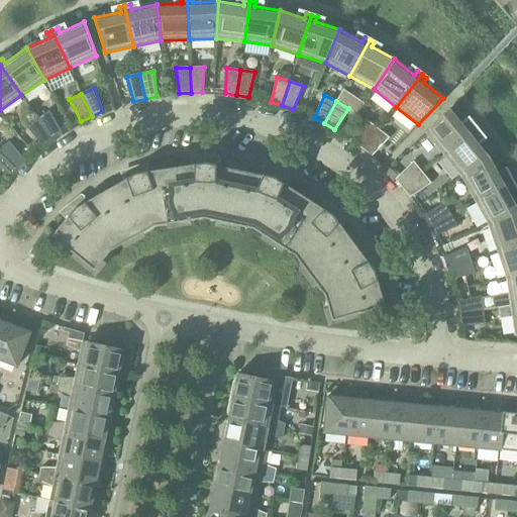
[(444,154),(477,128),(473,124),(469,127),(452,106),(426,132),(444,154)]
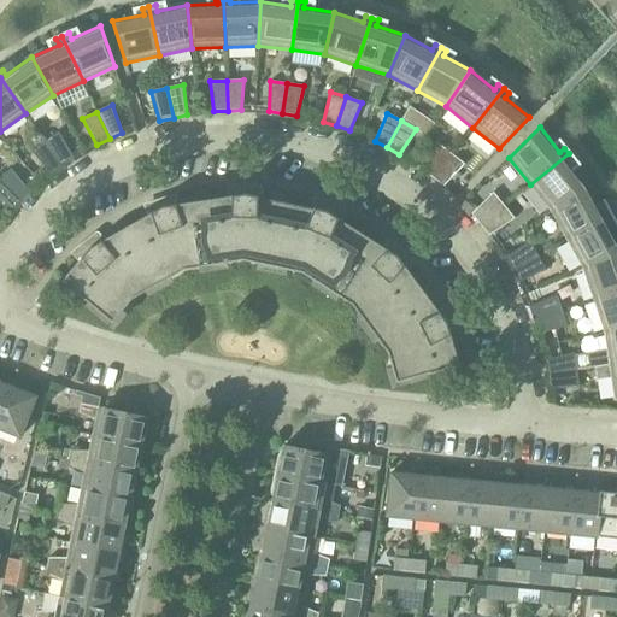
[(62,166),(74,158),(58,131),(45,141),(62,166)]
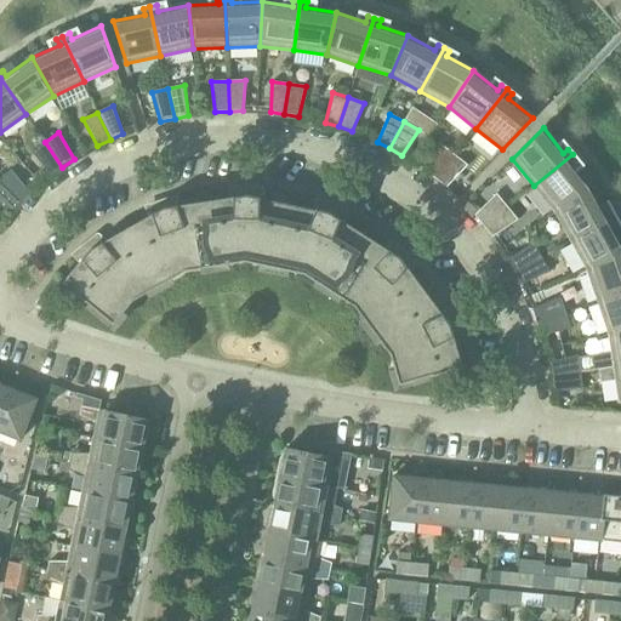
[(51,176),(62,167),(45,142),(32,152),(51,176)]
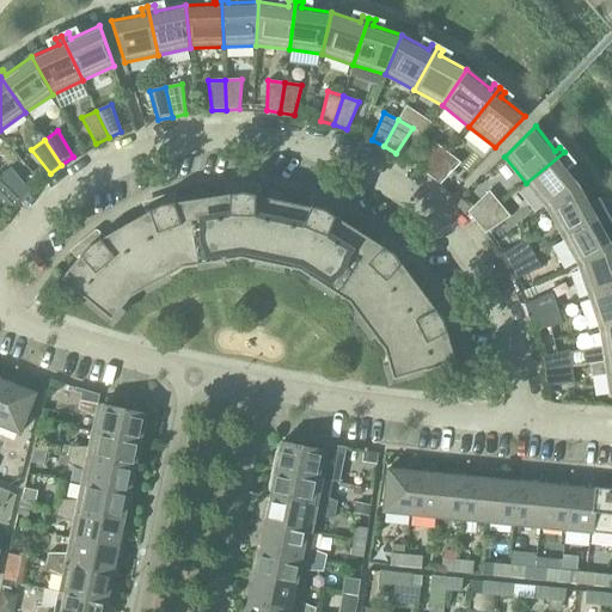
[(418,167),(429,176),(448,153),(435,142),(418,167)]
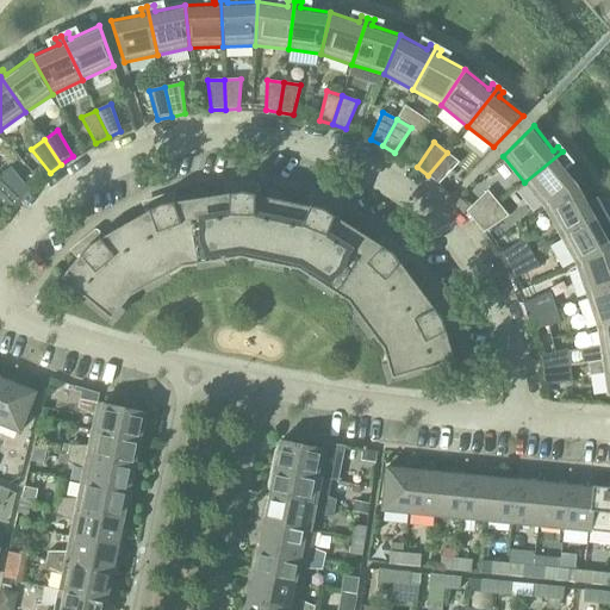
[(566,156),(562,151),(524,182),(545,207),(580,184),(561,160),(566,156)]
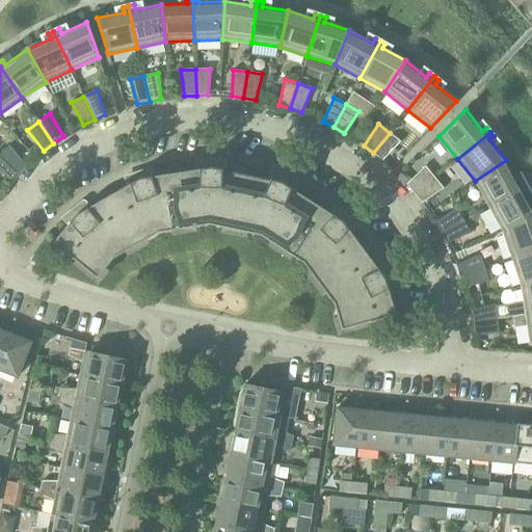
[(401,141),(390,133),(373,153),(382,160),(401,141)]
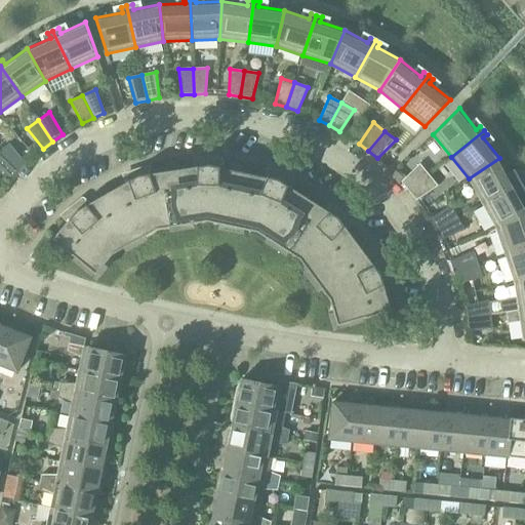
[(0,155),(16,171),(26,163),(8,144),(0,152),(0,155)]
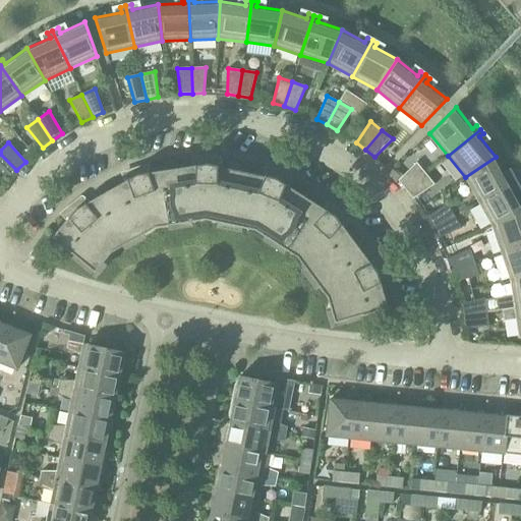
[(0,171),(8,179),(16,170),(0,154),(0,171)]
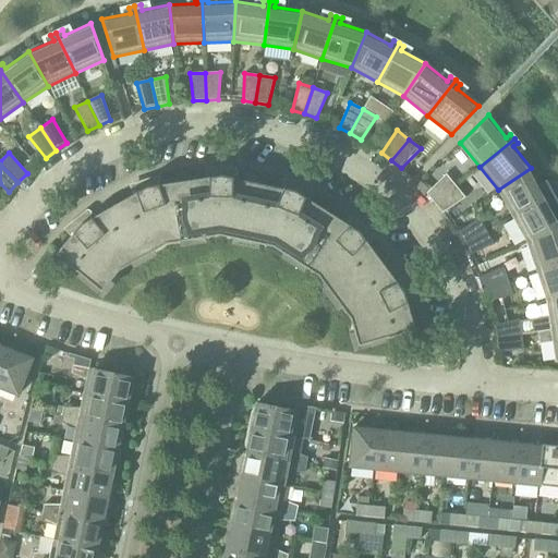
[(544,192),(531,168),(498,190),(513,216),(552,194),(549,190),(544,192)]
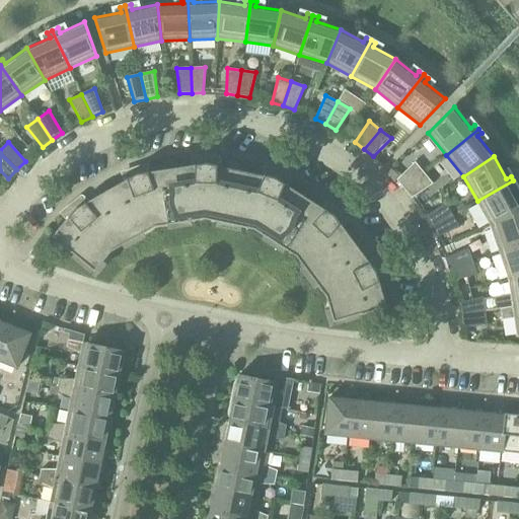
[(229,224),(240,170),(217,165),(217,158),(204,157),(204,163),(195,164),(195,165),(171,168),(179,223),(204,219),(229,224)]
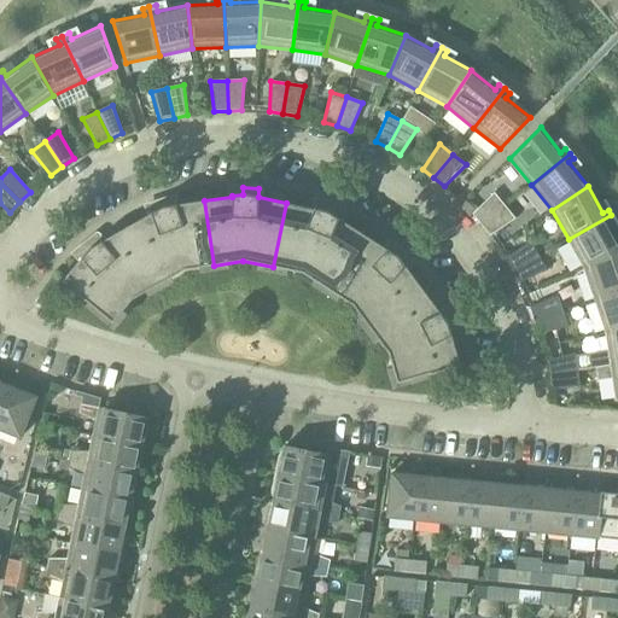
[(482,225),(505,205),(494,193),(472,214),(482,225)]
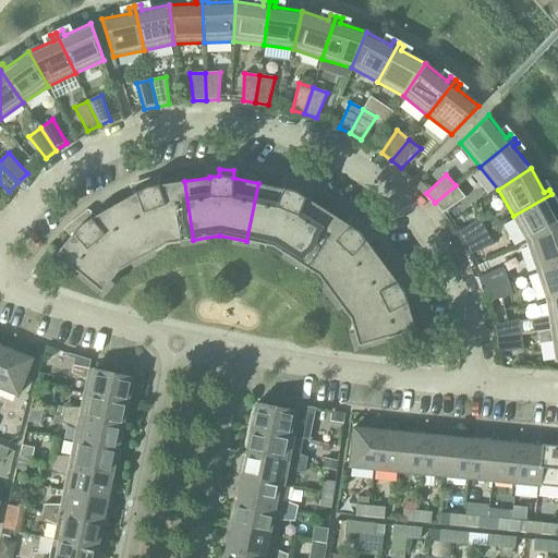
[(193,240),(184,181),(158,185),(156,178),(143,182),(145,187),(136,193),(114,206),(143,257),(167,244),(193,240)]
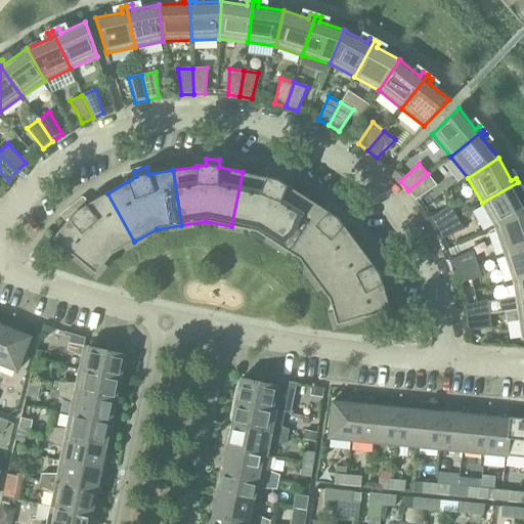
[(277,246),(307,199),(287,185),(288,185),(279,180),(281,175),(269,170),(266,177),(243,172),(231,226),(256,231),(277,246)]
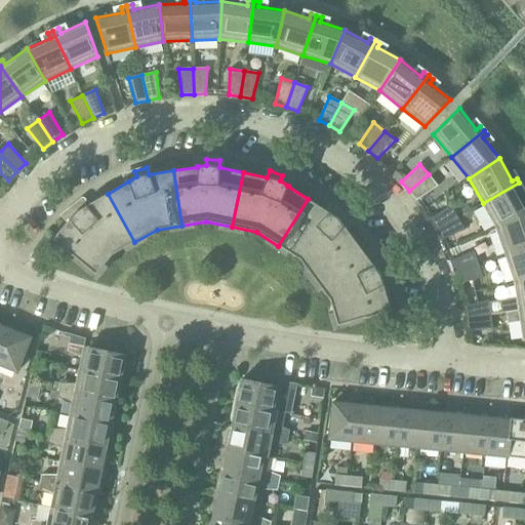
[(438,186),(429,174),(409,191),(416,200),(438,186)]
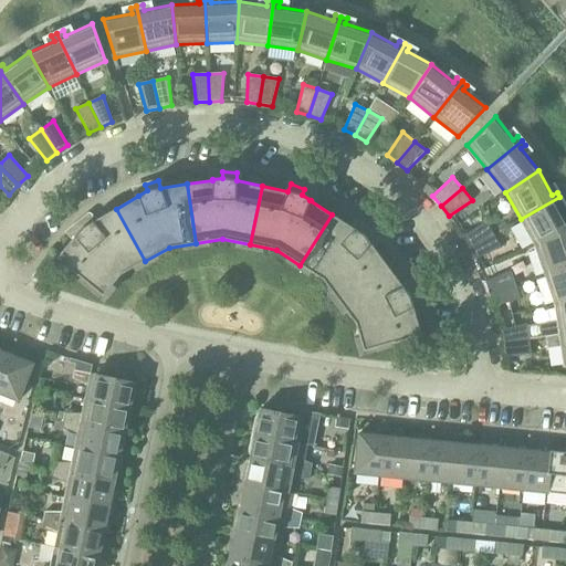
[(521,219),(535,247),(565,232),(565,219),(558,206),(563,202),(559,197),(521,219)]
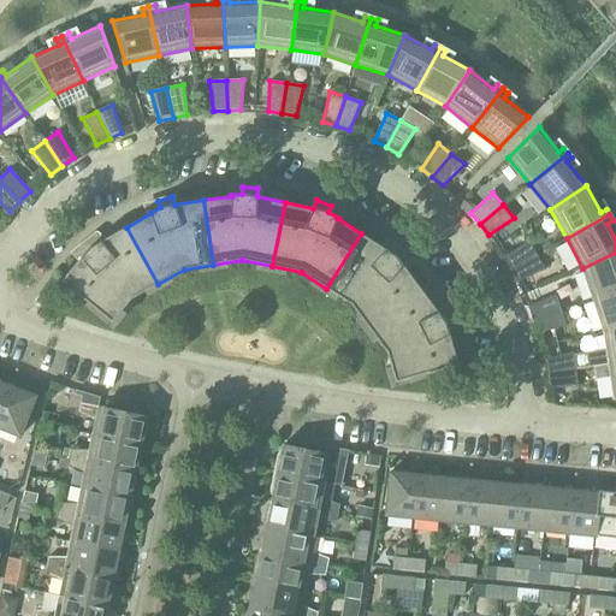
[(158,284),(126,227),(101,241),(95,234),(83,244),(87,249),(81,258),(63,280),(104,315),(112,306),(120,313),(132,298),(158,284)]
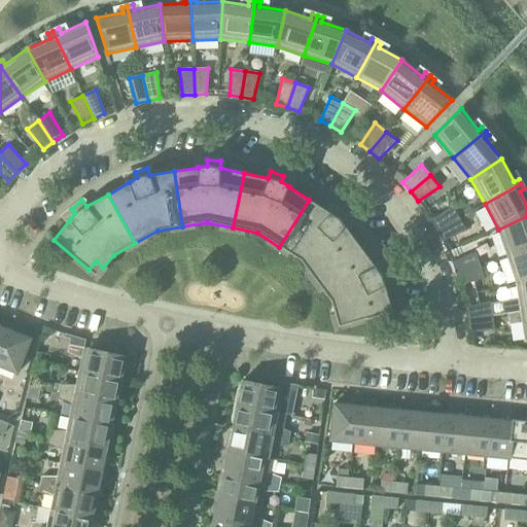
[(335,207),(329,213),(309,200),(279,247),(301,260),(316,281),(360,247),(346,229),(346,227),(341,220),(345,216),(335,207)]
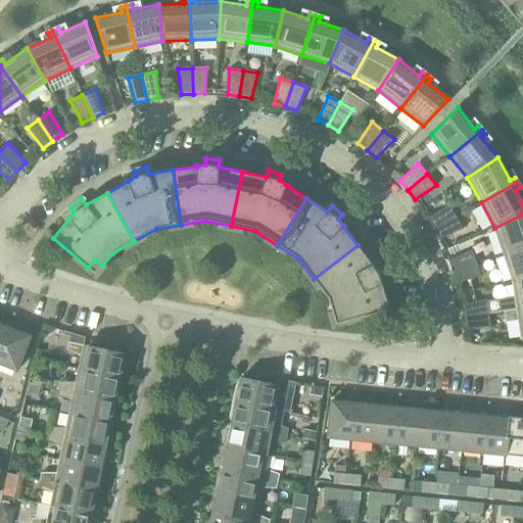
[(427,219),(433,229),(456,217),(448,204),(427,219)]
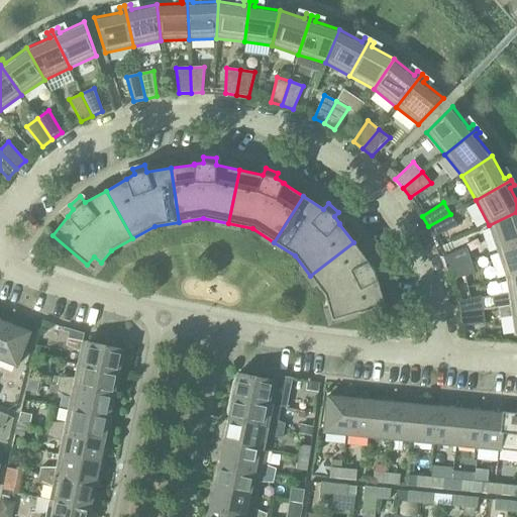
[(498,251),(516,244),(516,212),(489,225),(498,251)]
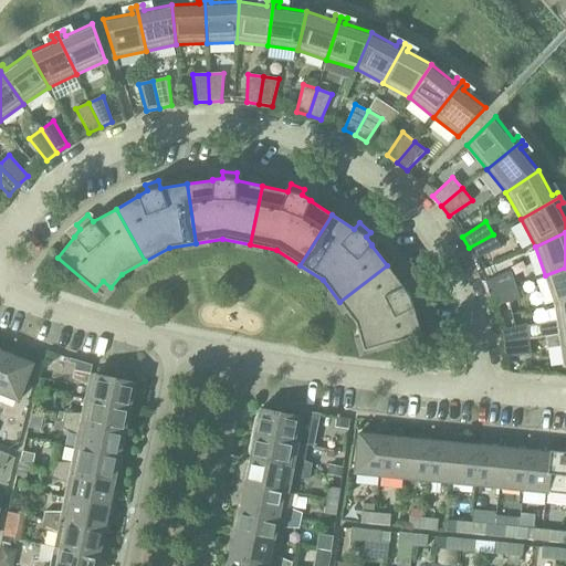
[(475,259),(501,248),(493,234),(469,248),(475,259)]
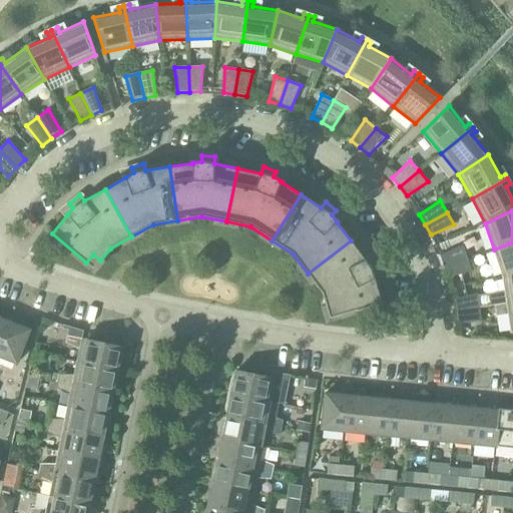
[(351,240),(308,274),(323,294),(327,308),(335,306),(338,316),(382,303),(375,280),(373,271),(378,268),(372,257),(365,260),(351,240)]
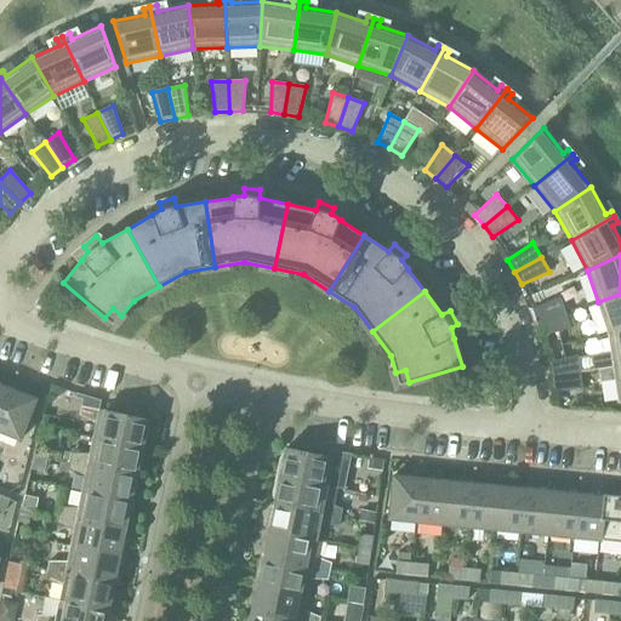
[(620,294),(598,302),(609,334),(620,330),(620,294)]
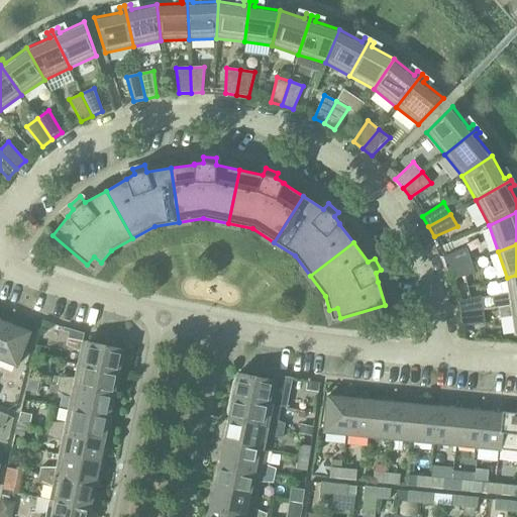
[(447,269),(471,261),(467,247),(443,257),(447,269)]
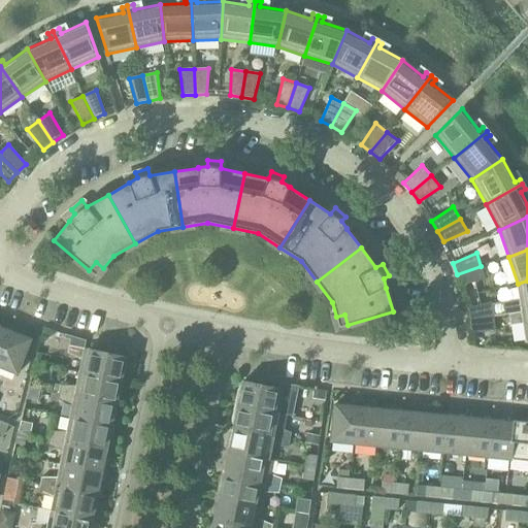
[(486,279),(481,266),(457,274),(460,286),(486,279)]
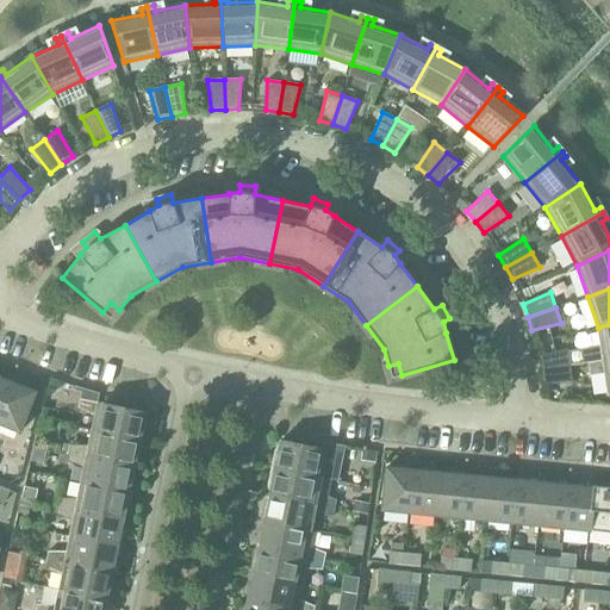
[(609,324),(598,328),(603,360),(609,359),(609,324)]
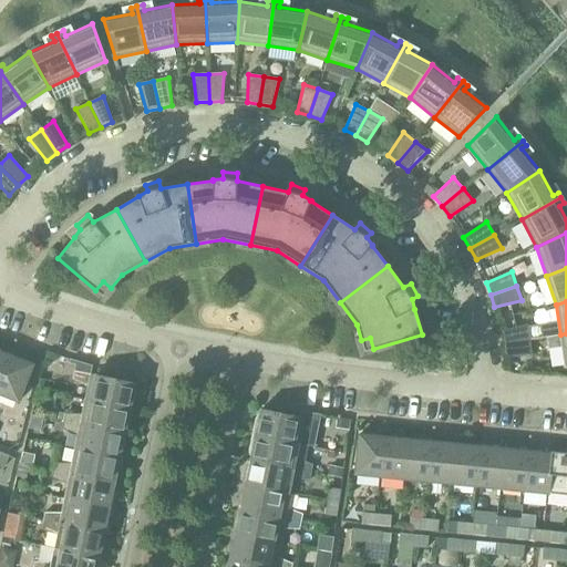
[(502,343),(529,339),(527,325),(501,331),(502,343)]
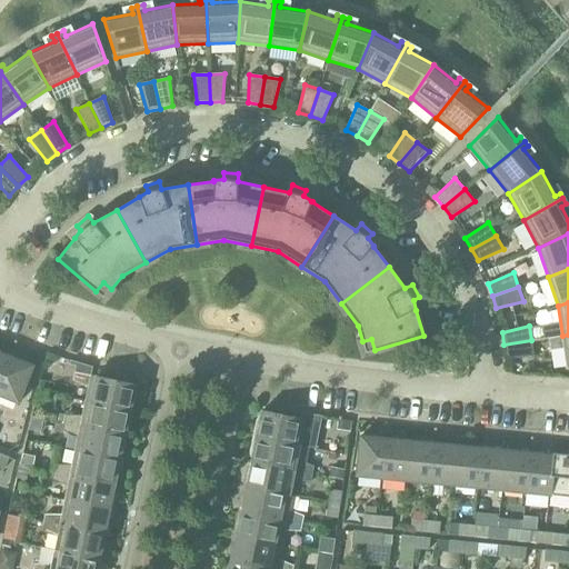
[(568,335),(562,336),(549,338),(550,350),(565,349),(567,368),(568,367),(568,335)]
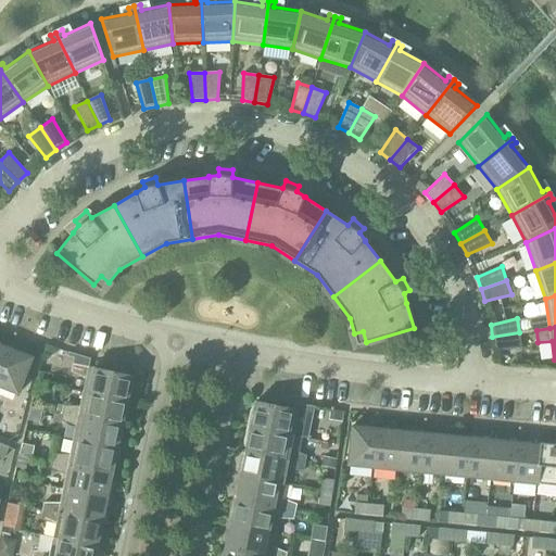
[(521,348),(519,332),(492,337),(494,350),(521,348)]
